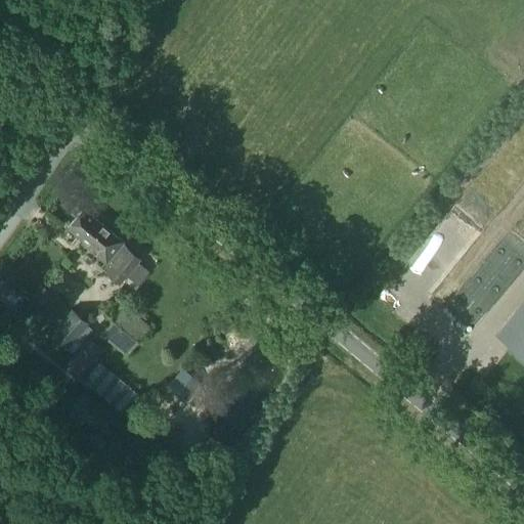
[(504,197),(476,210),(485,230),(513,217),(504,197)]
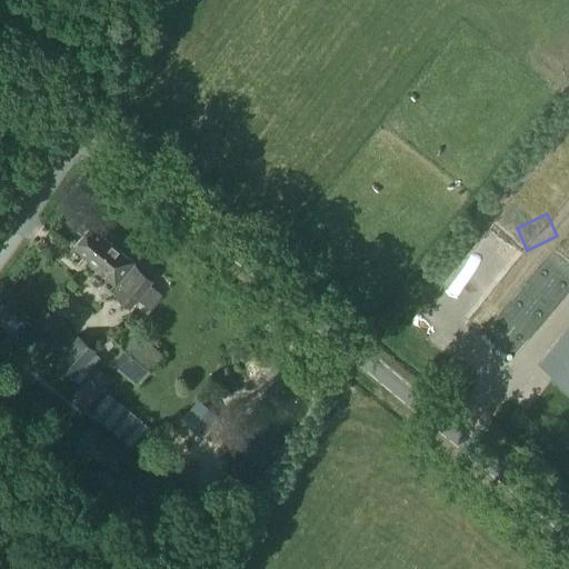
[(133,263),(89,228),(72,250),(89,263),(87,266),(113,288),(116,286),(121,291),(115,299),(128,310),(136,301),(148,311),(161,296),(149,286),(152,282),(131,266),(133,263)]
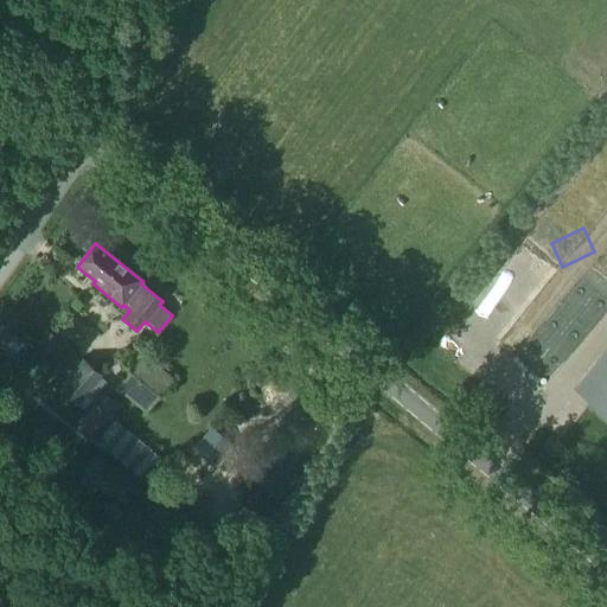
[(532,300),(548,288),(538,275),(523,287),(532,300)]
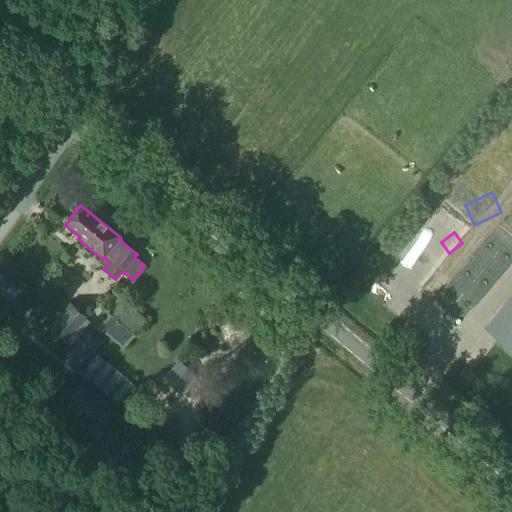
[(45,303),(57,312),(70,294),(58,285),(45,303)]
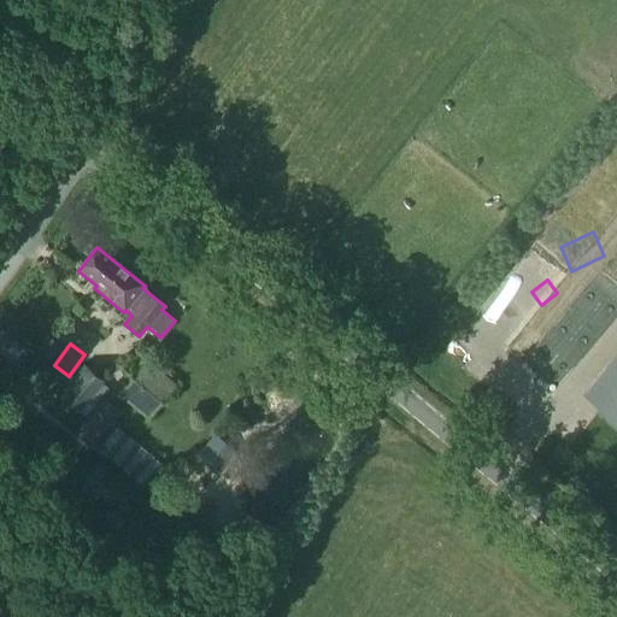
[(616,356),(583,397),(616,423),(616,356)]
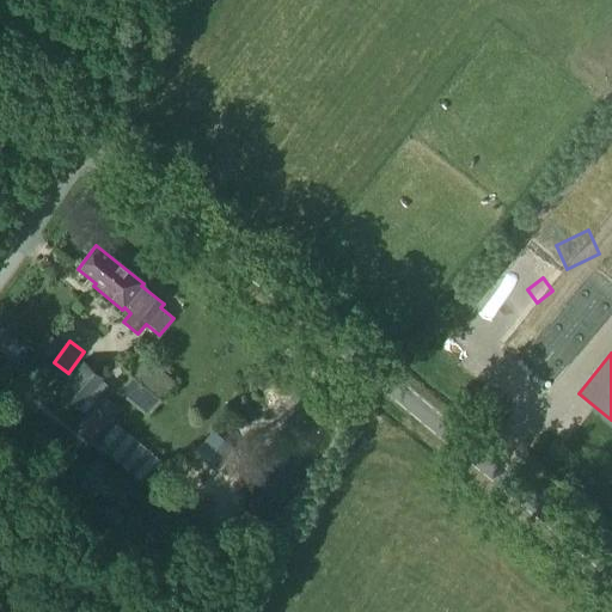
[(57,397),(86,416),(105,389),(98,384),(102,379),(80,363),(57,397)]
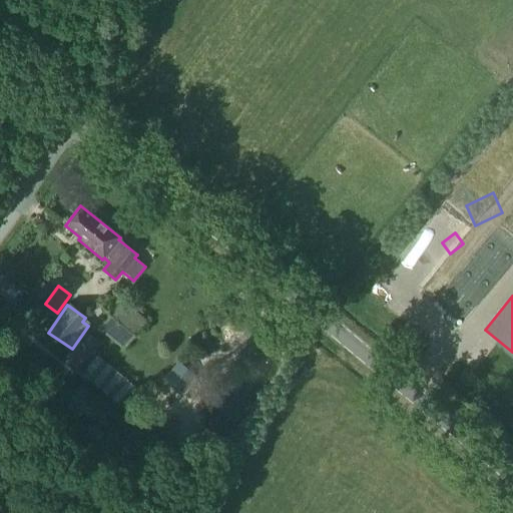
[(108,321),(99,332),(110,341),(119,330),(108,321)]
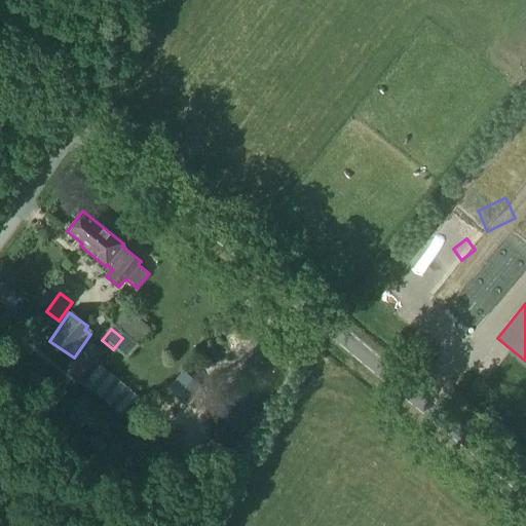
[(86,341),(74,358),(65,369),(78,379),(101,352),(86,341)]
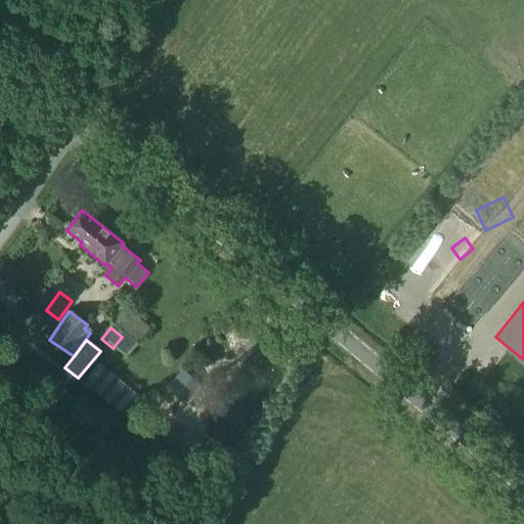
[(164,386),(184,401),(200,382),(179,365),(164,386)]
